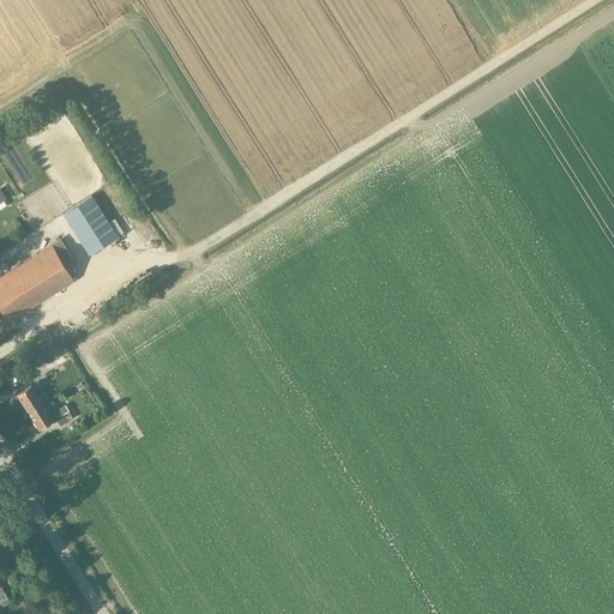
[(89,254),(118,236),(91,196),(62,214),(89,254)]
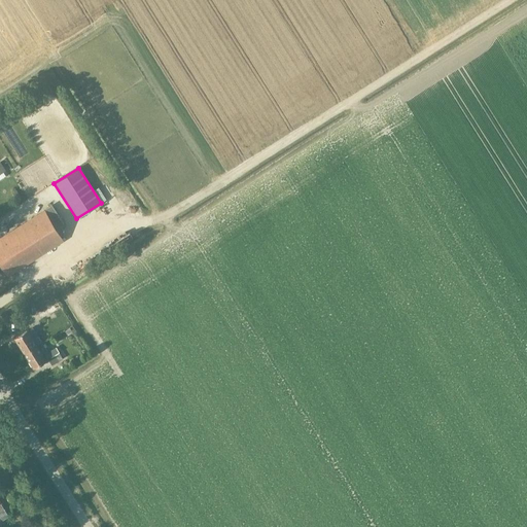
[(0,264),(7,276),(63,241),(43,211),(0,238),(0,264)]
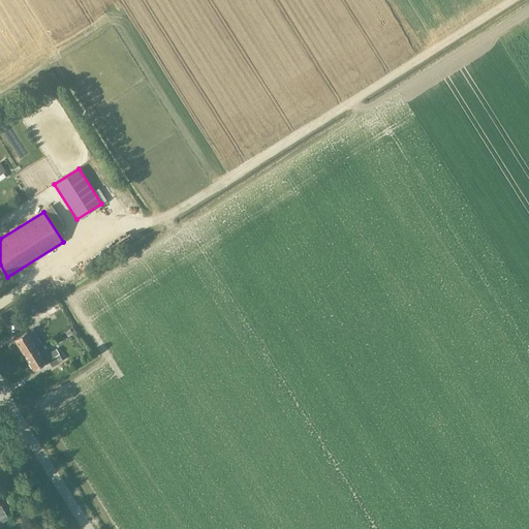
[(45,319),(61,310),(55,300),(39,309),(45,319)]
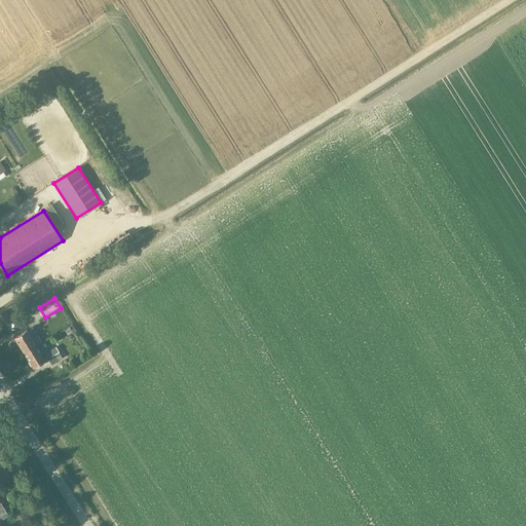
[(24,353),(41,342),(32,328),(27,331),(26,331),(14,338),(24,353)]
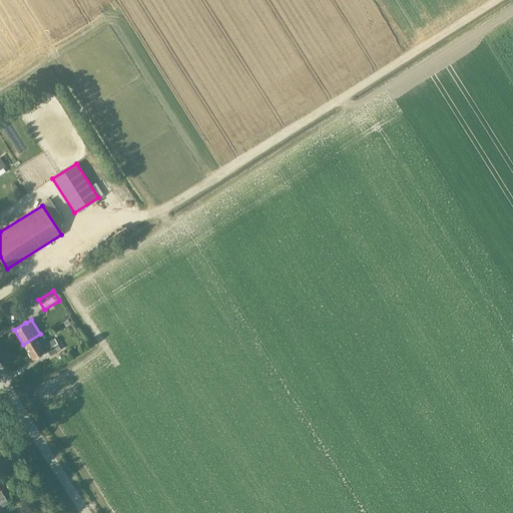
[(54,338),(46,343),(40,334),(23,345),(32,359),(44,352),(46,351),(50,356),(61,350),(54,338)]
